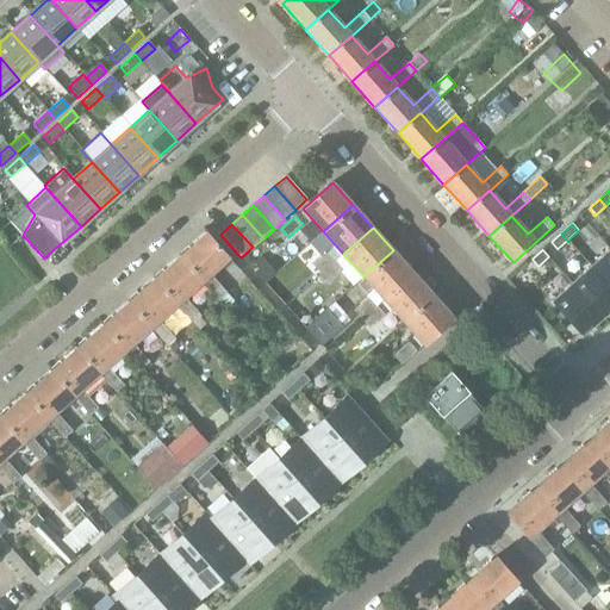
[(203,281),(219,300),(226,293),(210,275),(229,257),(206,232),(180,256),(203,281)]
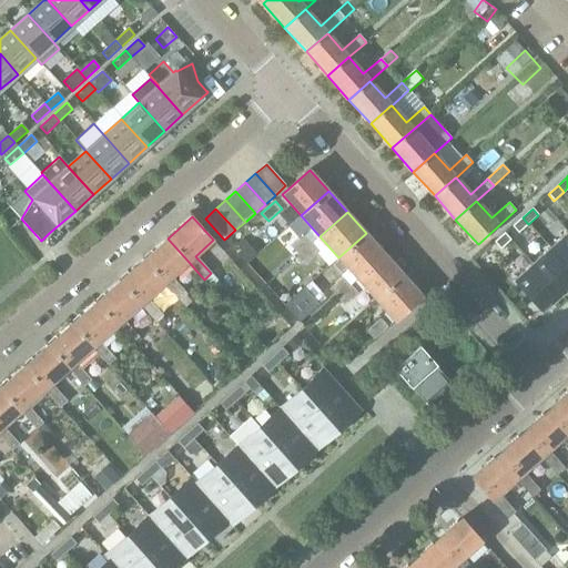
[(523,217),(513,226),(518,233),(528,224),(523,217)]
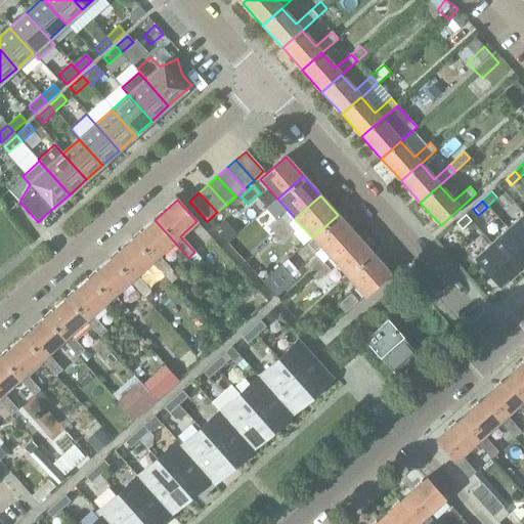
[(507,229),(523,248),(523,214),(507,229)]
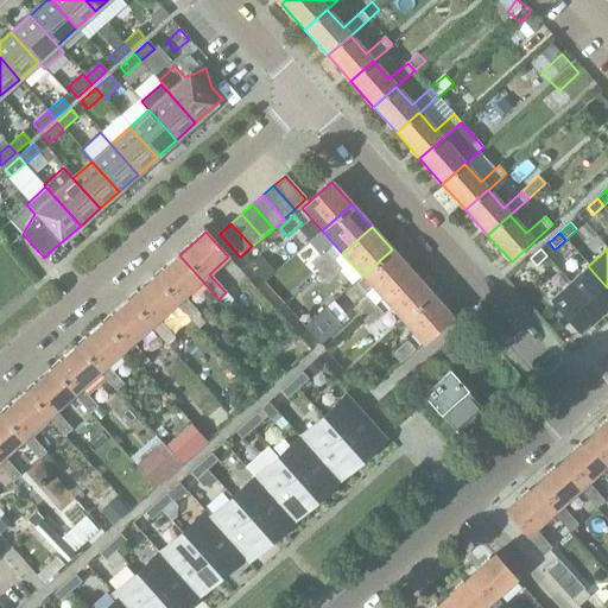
[(382,298),(412,272),(392,249),(362,276),(382,298)]
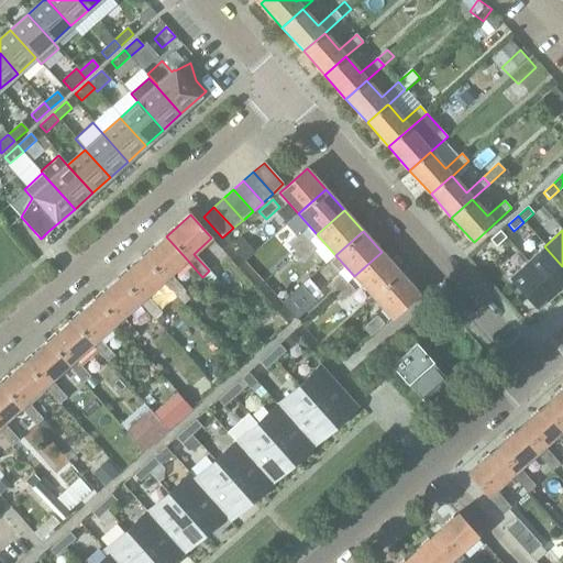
[(500,231),(489,240),(496,246),(506,238),(500,231)]
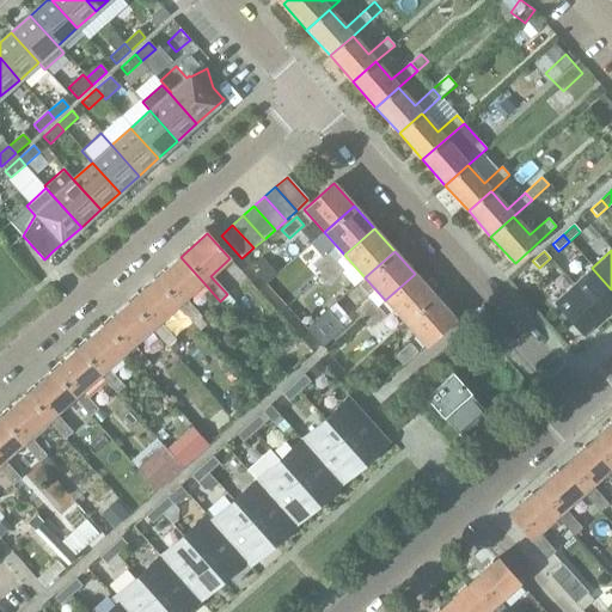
[(322,275),(337,262),(329,254),(313,267),(322,275)]
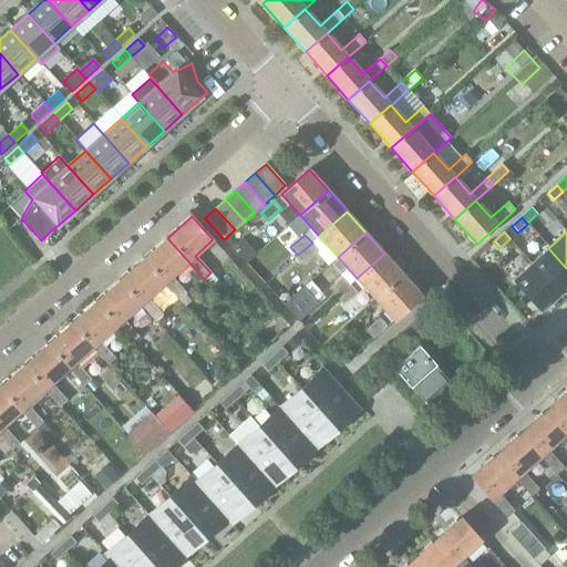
[(164,282),(164,284),(179,300),(186,294),(172,277),(188,261),(167,238),(144,259),(164,282)]
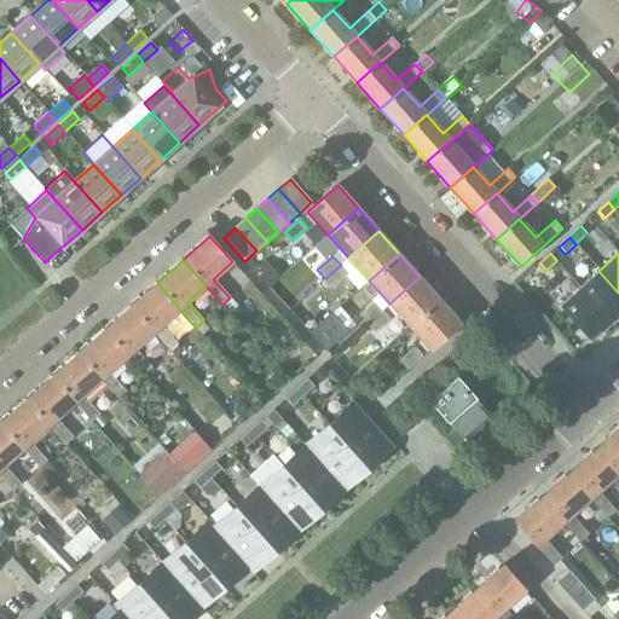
[(341,265),(325,278),(334,288),(348,273),(341,265)]
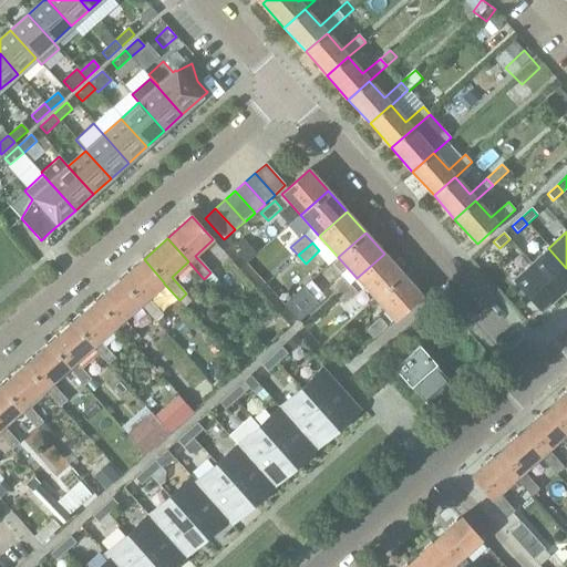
[(566,268),(548,248),(531,264),(559,295),(566,288),(566,268)]
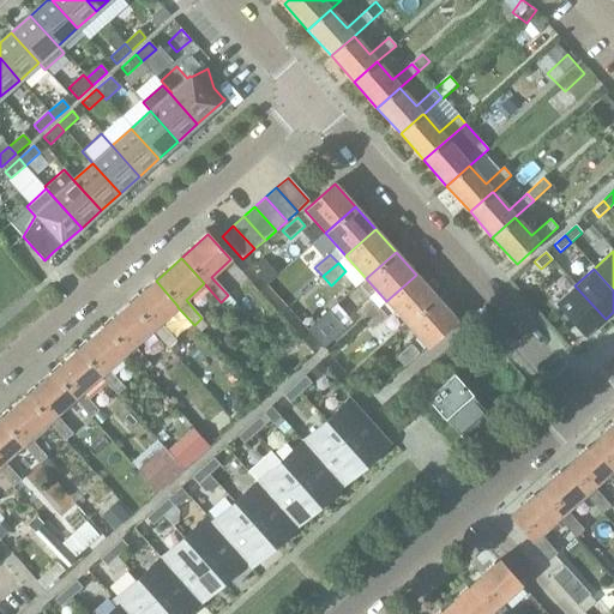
[(407,324),(435,298),(416,275),(386,301),(407,324)]
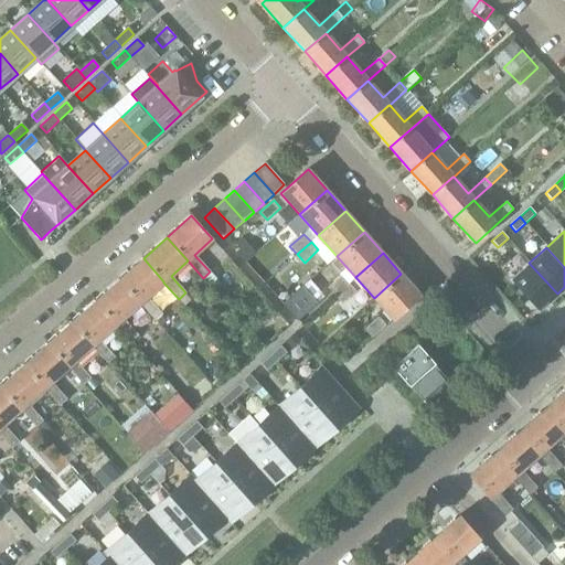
[(163,281),(144,258),(119,280),(140,304),(139,304),(155,320),(162,315),(147,297),(163,283),(163,281)]
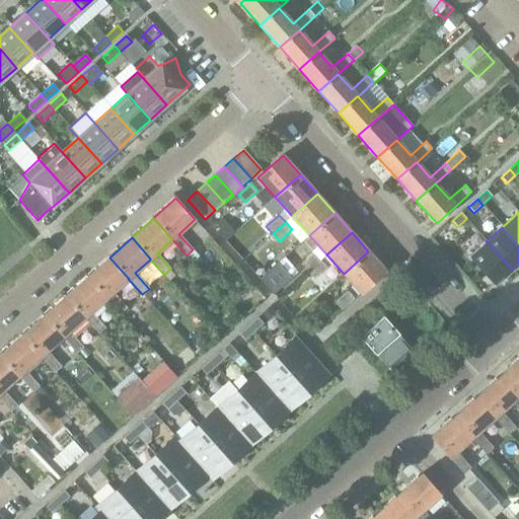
[(495,286),(512,270),(486,241),(468,256),(495,286)]
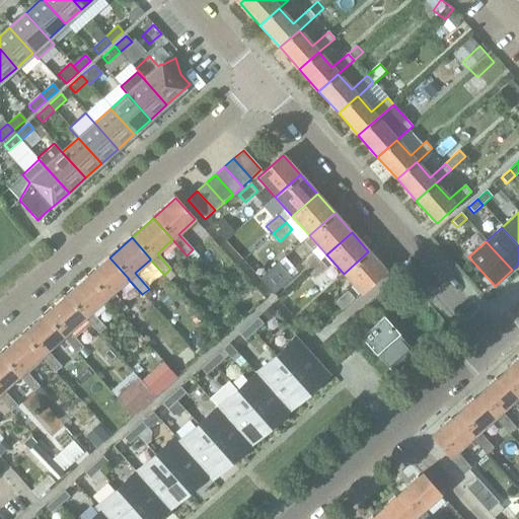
[(368,251),(344,274),(361,294),(386,272),(368,251)]
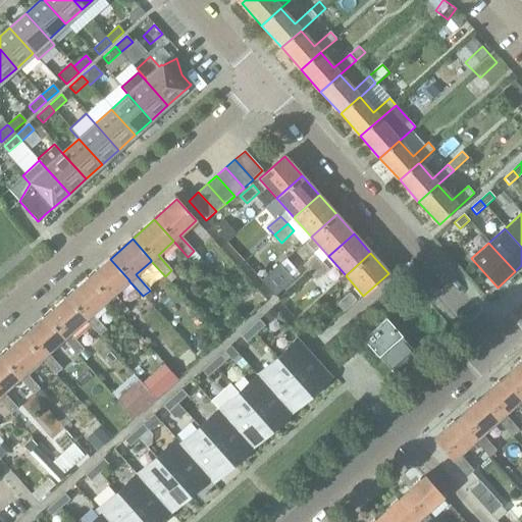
[(309,273),(322,262),(315,255),(302,266),(309,273)]
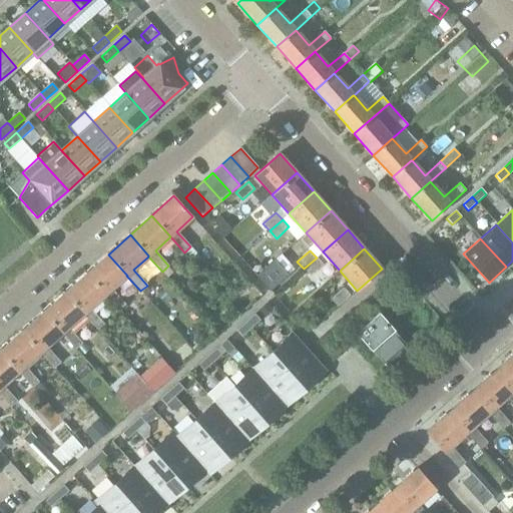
[(127,276),(108,254),(86,274),(105,295),(119,311),(125,305),(111,289),(126,276),(127,276)]
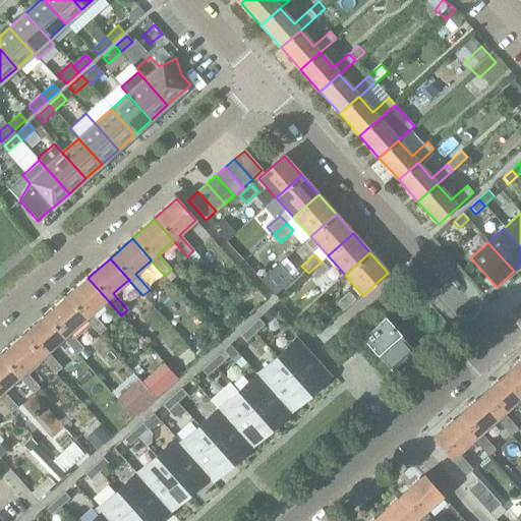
[(322,262),(308,273),(314,281),(328,269),(322,262)]
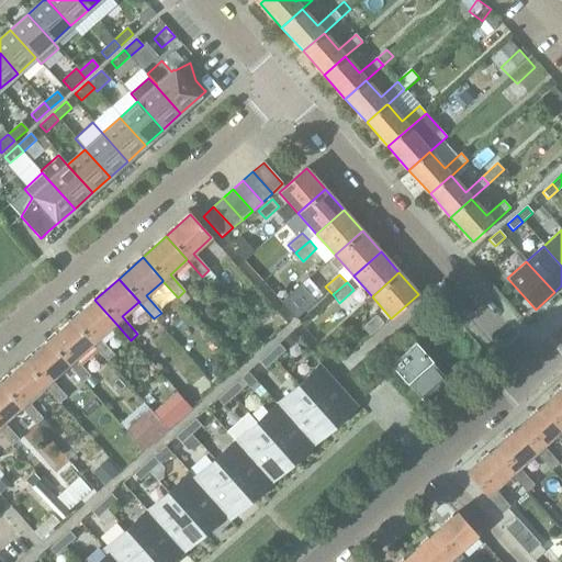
[(301,285),(281,303),(296,321),(316,303),(301,285)]
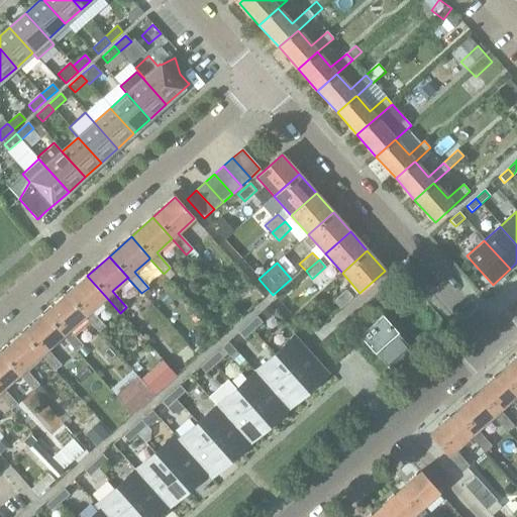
[(84,316),(84,317),(98,332),(105,326),(91,311),(106,297),(87,276),(66,295),(84,316)]
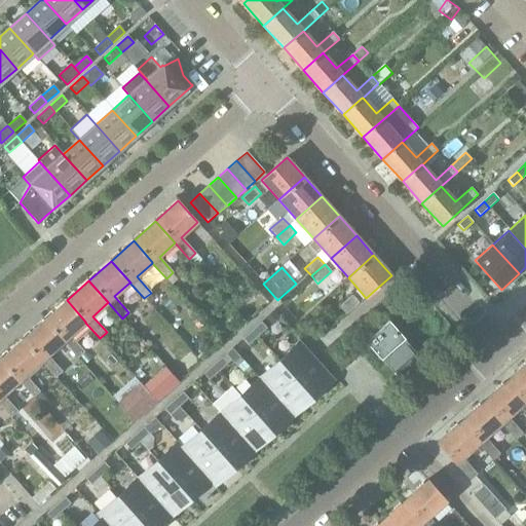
[(346,314),(360,303),(352,296),(339,307),(346,314)]
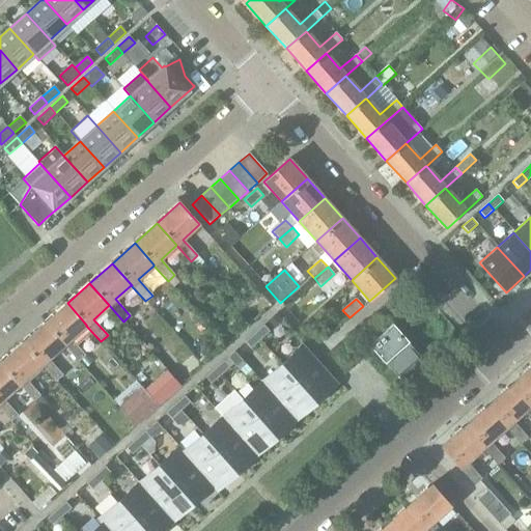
[(64,345),(78,362),(85,356),(71,339),(86,326),(86,325),(67,303),(45,324),(64,345)]
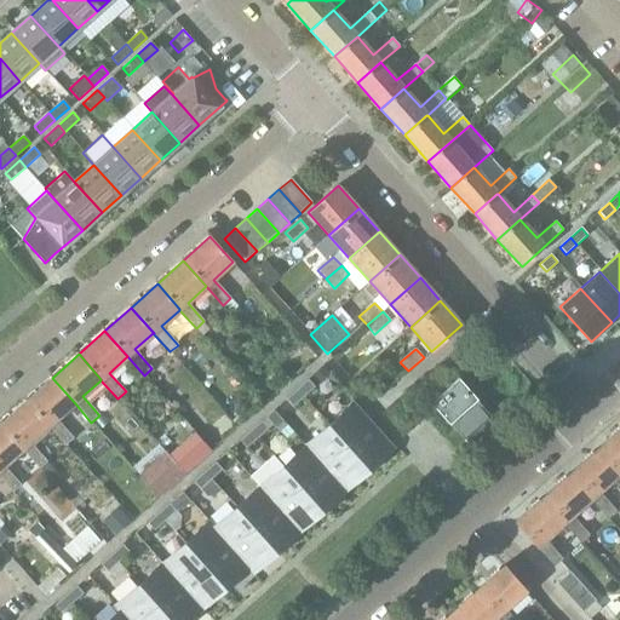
[(201,383),(213,373),(202,361),(191,372),(201,383)]
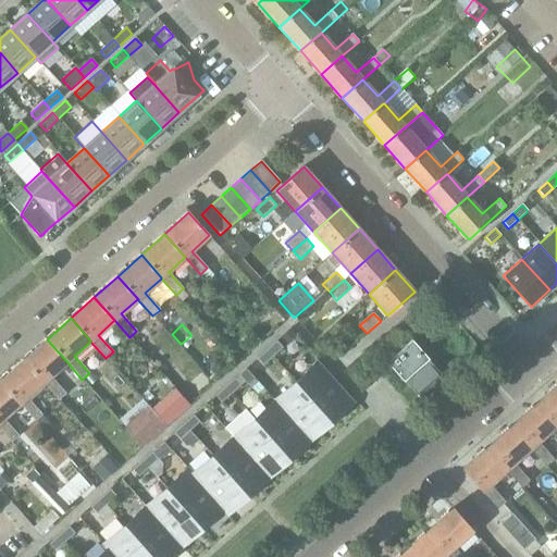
[(67,362),(47,339),(23,360),(44,383),(59,400),(65,394),(50,376),(67,362)]
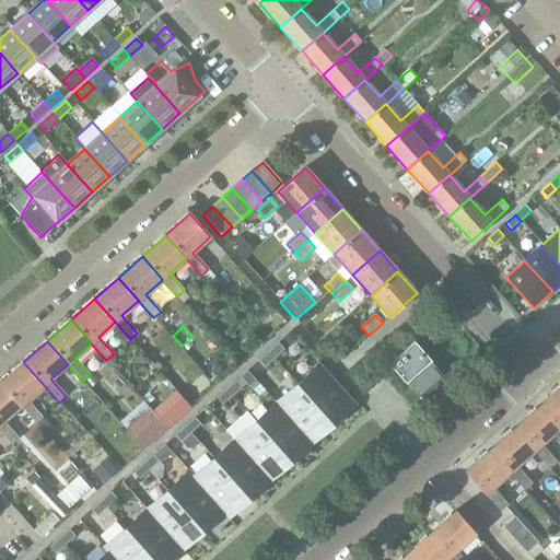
[(426,401),(430,398),(447,382),(430,362),(431,361),(413,342),(388,364),(406,384),(407,383),(424,403),(426,401)]
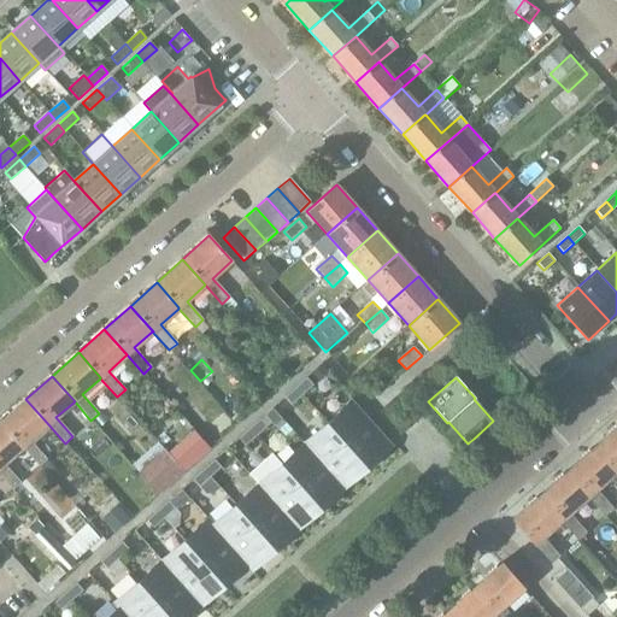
[(306,378),(295,388),(301,395),(312,386),(306,378)]
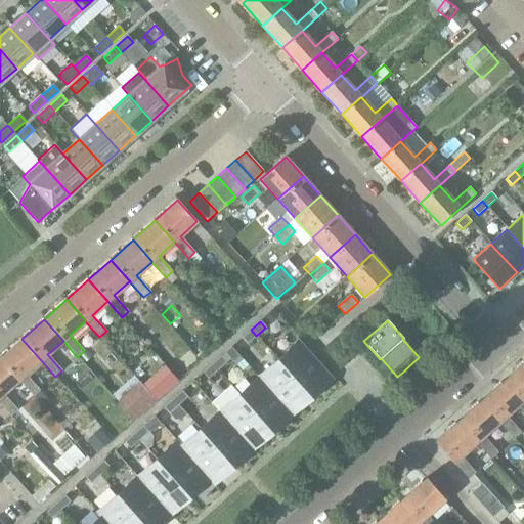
[(247,344),(256,336),(251,330),(242,338),(247,344)]
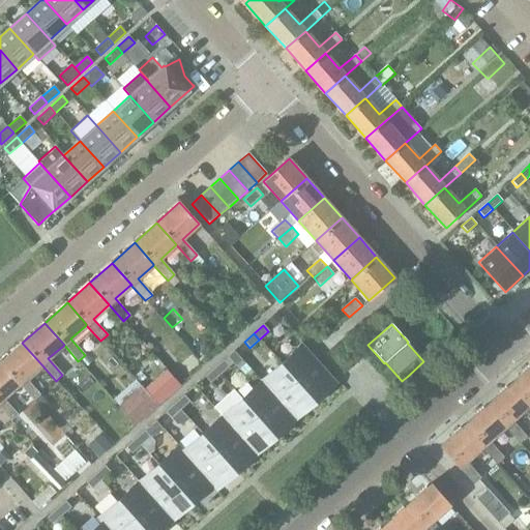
[(0,362),(19,384),(33,401),(40,394),(26,379),(41,364),(22,343),(0,361),(0,362)]
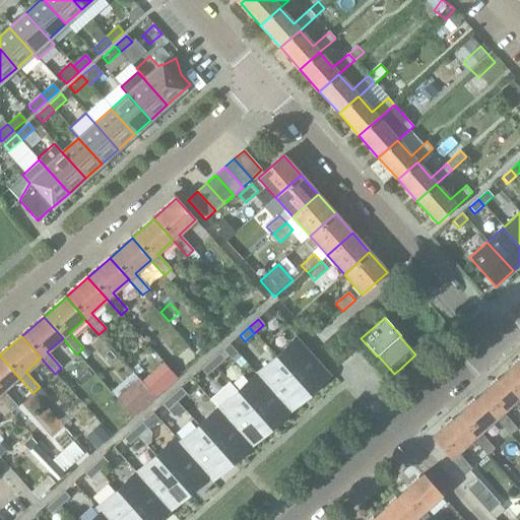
[(276,358),(309,394),(329,376),(297,339),(276,358)]
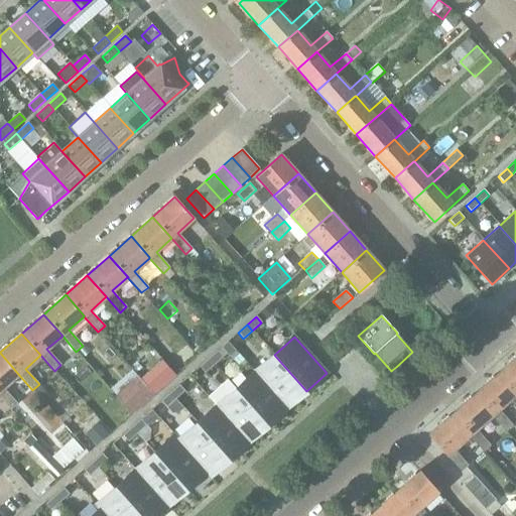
[(214,365),(223,357),(218,351),(209,359),(214,365)]
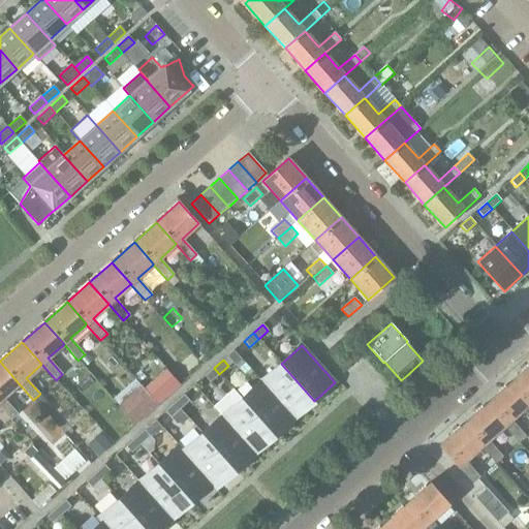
[(0,407),(10,419),(18,414),(3,398),(19,383),(0,362),(0,407)]
